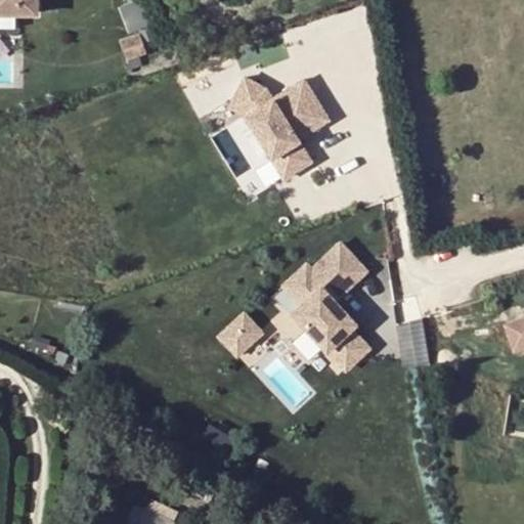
[(0,0),(0,15),(32,16),(31,0),(0,0)]
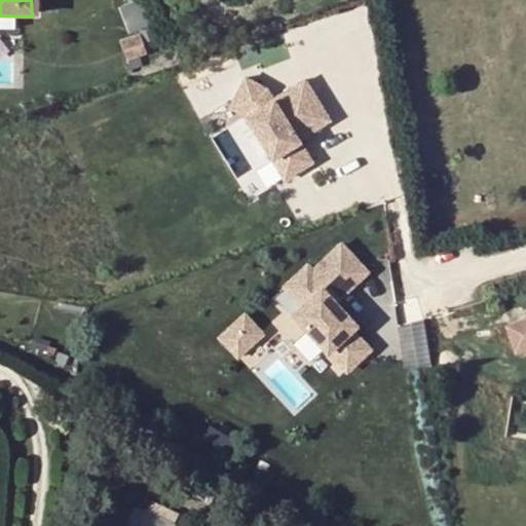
[(246,77),(230,108),(247,115),(286,183),(318,164),(305,142),(334,124),(306,78),(274,97),(269,88),(246,77)]
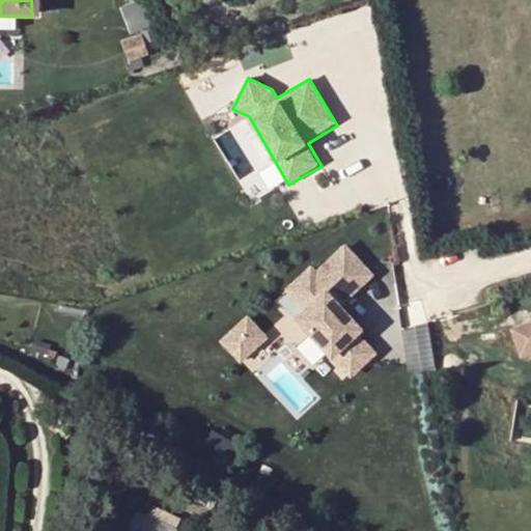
[(300,310),(290,318),(347,381),(378,354),(358,333),(362,330),(342,308),(376,277),(344,242),(314,269),(309,262),(280,288),(300,310)]
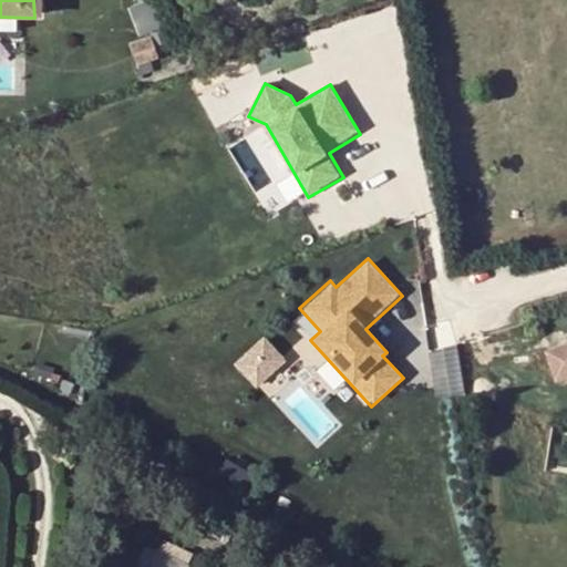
[(264,338),(235,363),(257,388),(286,361),(264,338)]
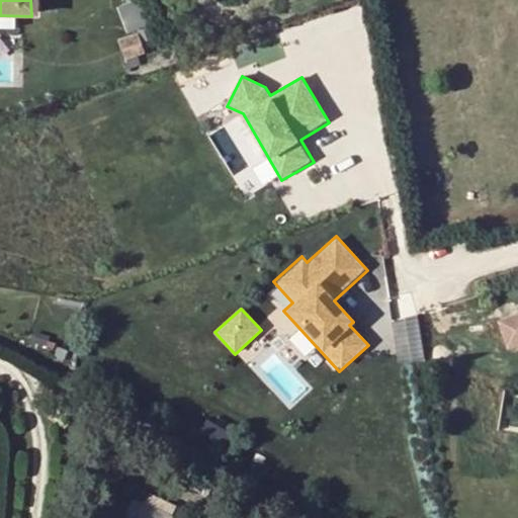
[(395,317),(398,358),(422,356),(419,315),(395,317)]
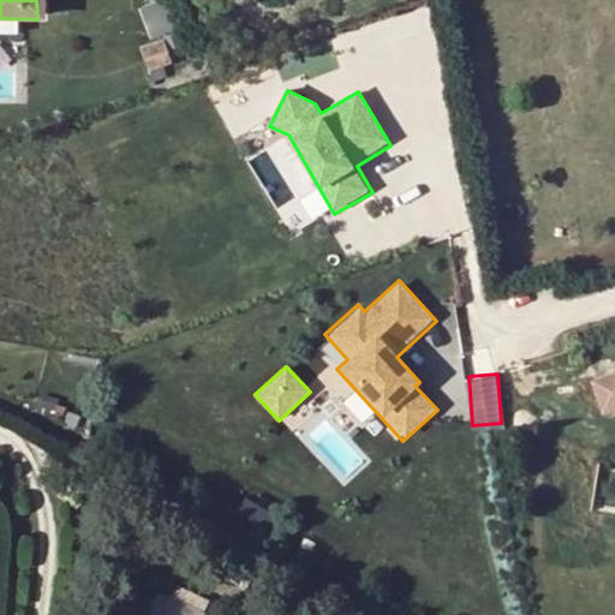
[(614,376),(597,382),(608,415),(614,412),(614,376)]
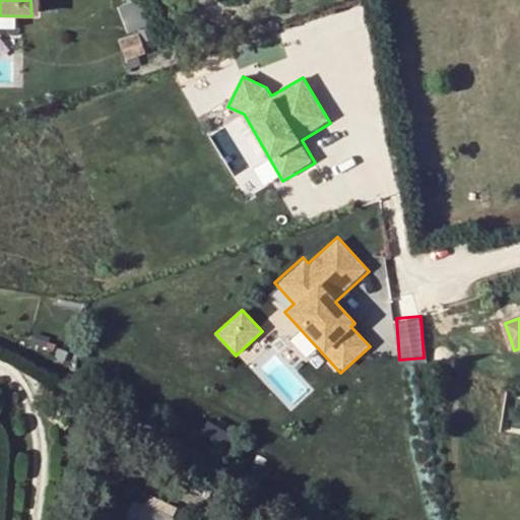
[(144,505),(130,499),(120,519),(168,519),(176,504),(149,493),(144,505)]
